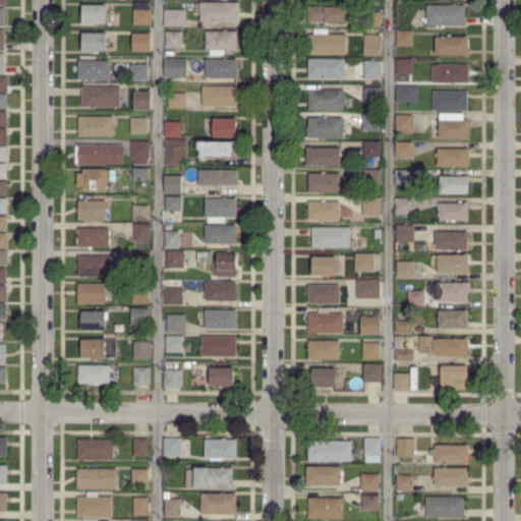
[(132,0),(133,8),(149,8),(149,0),(146,0),(132,0)]
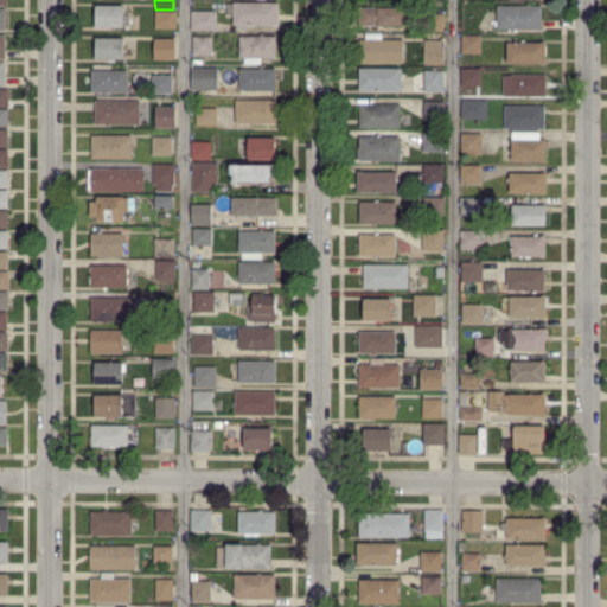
[(246,32),(236,32),(236,24),(234,24),(234,14),(228,14),(228,6),(234,6),(234,4),(279,4),(279,29),(246,27),(246,32)]
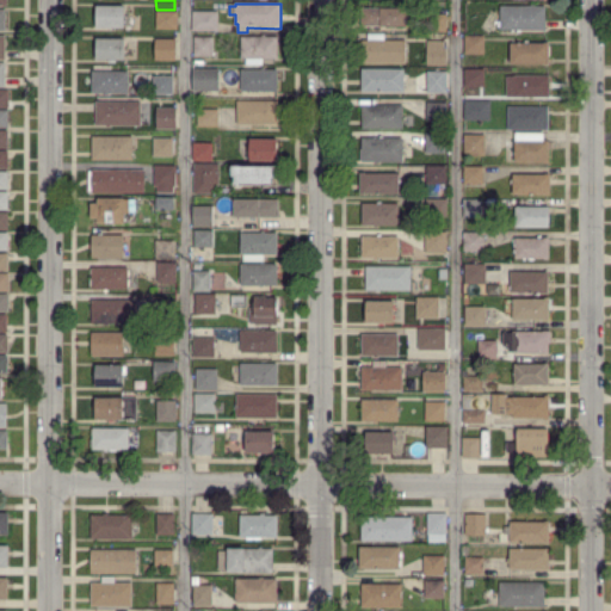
[(522,32),(511,32),(511,30),(500,30),(500,26),(498,26),(498,22),(501,22),(501,16),(499,16),(499,10),(500,10),(500,6),(531,6),(532,4),(535,4),(535,6),(544,7),(544,30),(522,30),(522,32)]
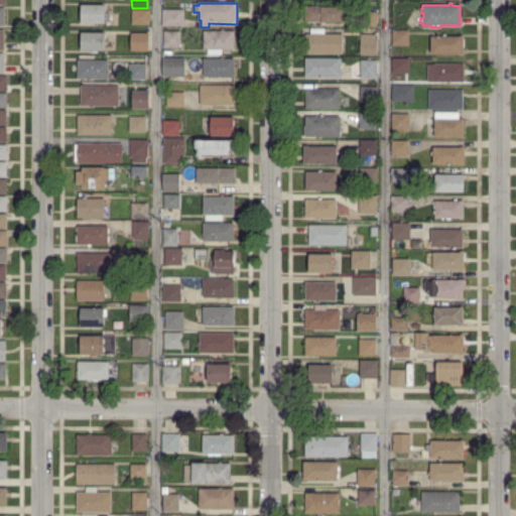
[(106,23),(83,23),(83,5),(106,5),(106,23)]
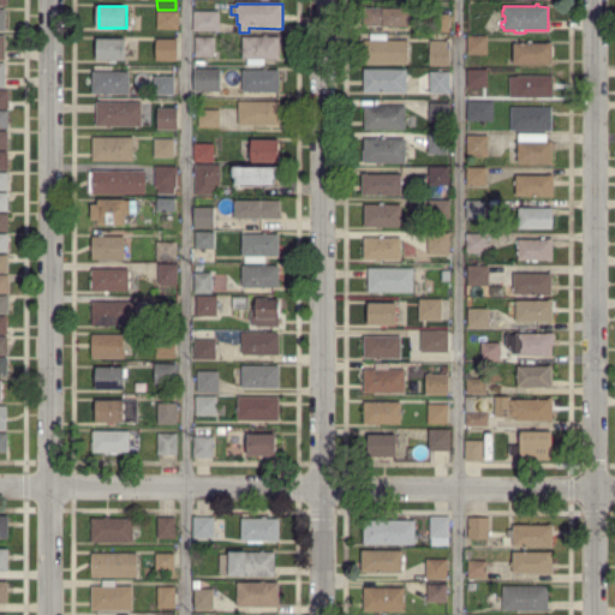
[(408,25),(364,25),(365,7),(384,7),(384,9),(408,10),(408,25)]
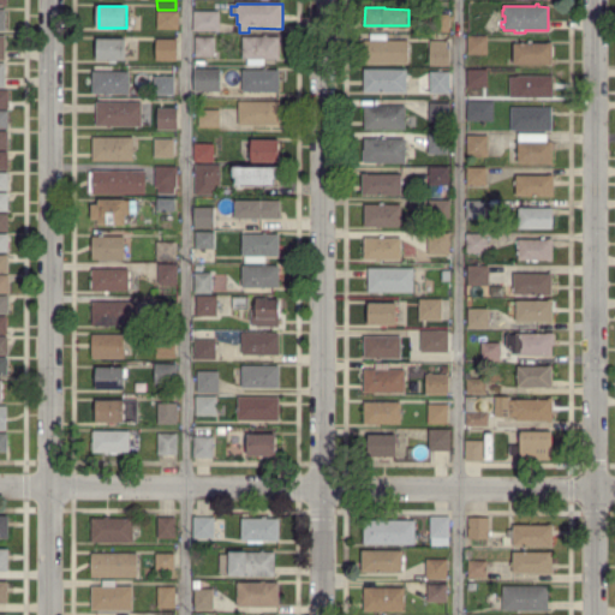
[(178,28),(159,28),(159,11),(178,11),(178,28)]
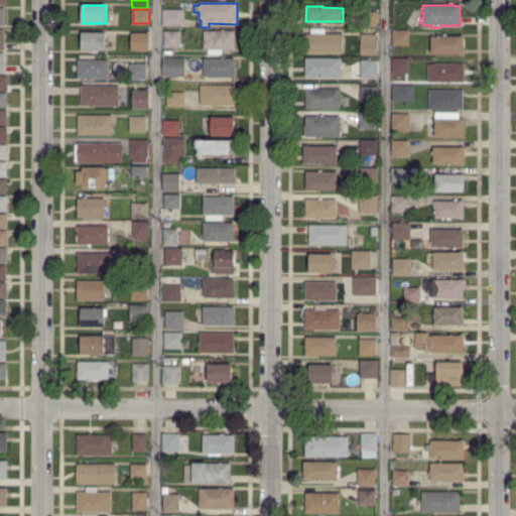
[(184,26),(164,25),(164,9),(184,10),(184,26)]
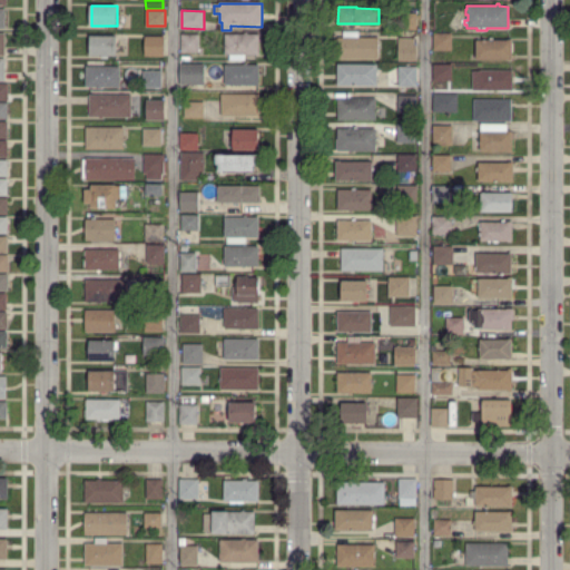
[(397,30),(397,15),(416,15),(416,30),(397,30)]
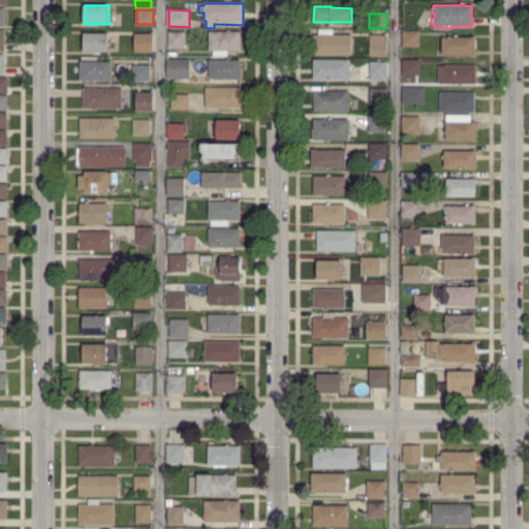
[(315,54),(315,34),(319,34),(319,28),(332,29),(332,35),(350,35),(350,54),(315,54)]
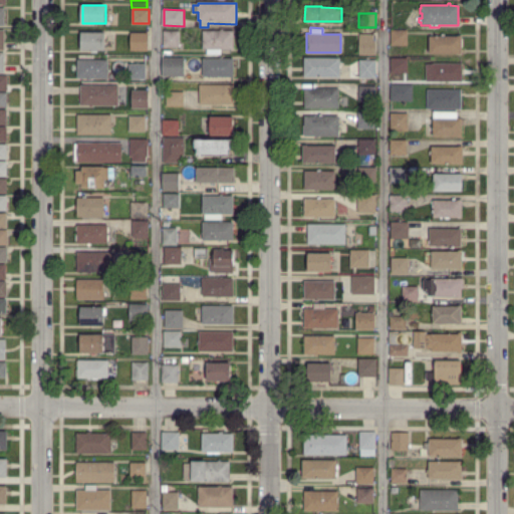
[(222,54),(204,54),(204,48),(203,48),(203,30),(220,30),(220,29),(224,29),(224,30),(234,31),(234,47),(222,47),(222,54)]
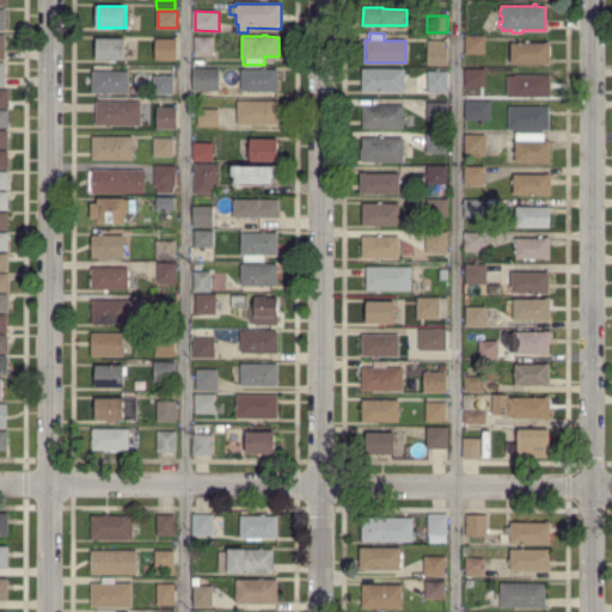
[(484,53),(466,53),(466,36),(484,36),(484,53)]
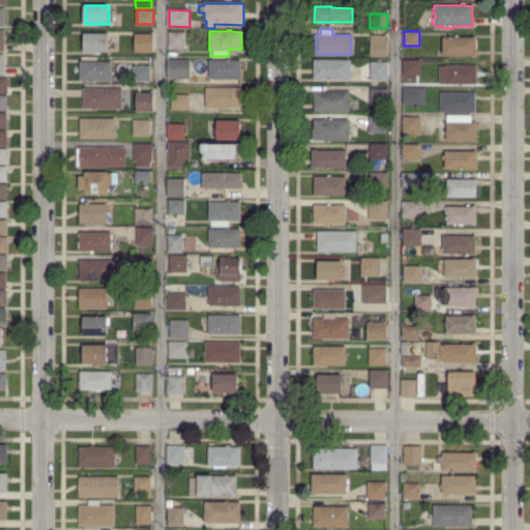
[(109,51),(84,51),(84,33),(109,33),(109,51)]
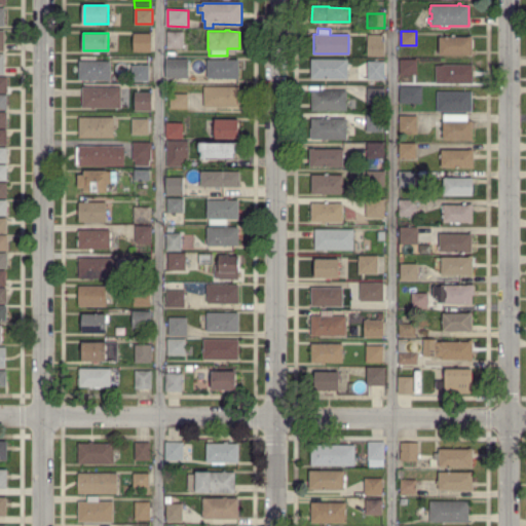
[(133,33),(149,34),(149,51),(133,51),(133,33)]
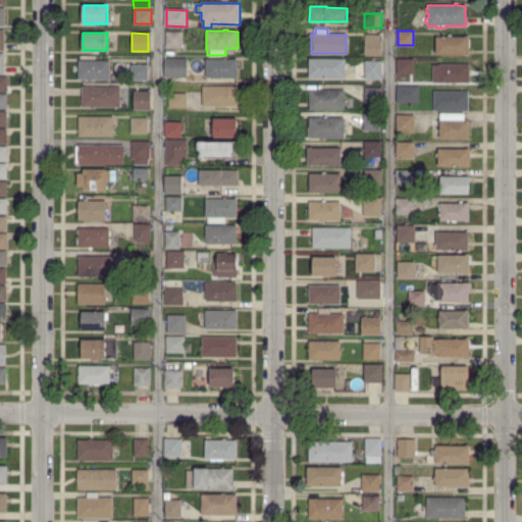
[(184,48),(167,47),(167,33),(181,33),(181,45),(184,45),(184,48)]
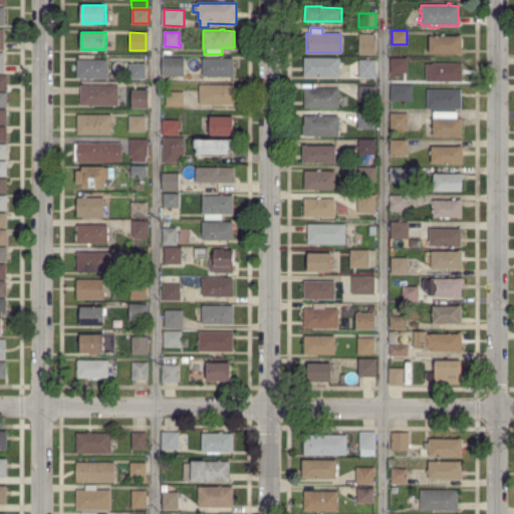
[(360,54),(360,34),(371,34),(371,41),(375,41),(375,53),(360,54)]
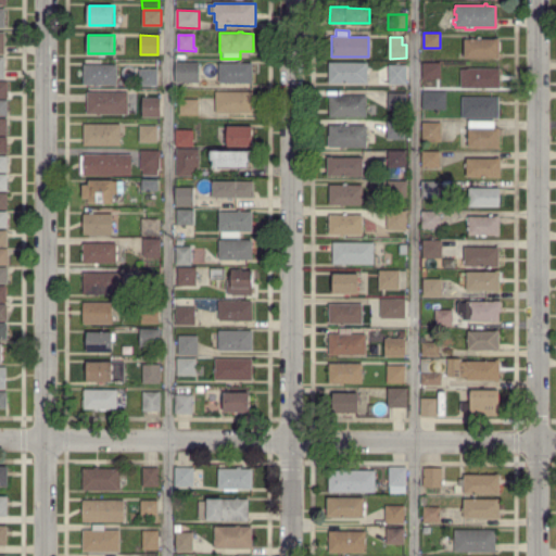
[(500,60),(495,59),(495,58),(466,58),(466,39),(477,39),(477,37),(481,37),(481,39),(494,39),(494,38),(500,38),(500,60)]
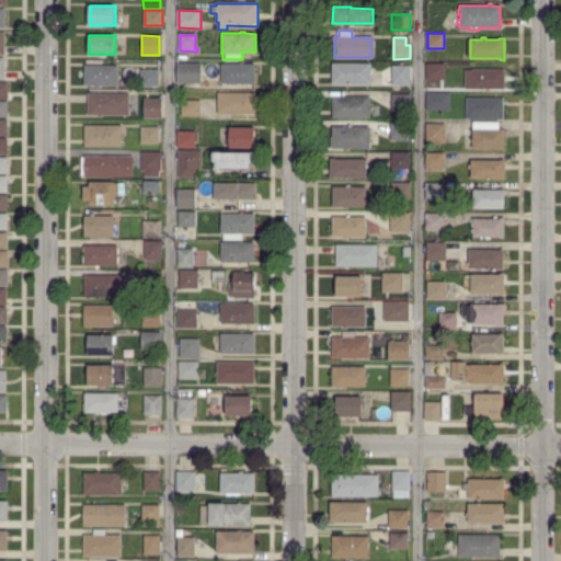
[(195,80),(179,80),(180,63),(196,63),(196,64),(203,65),(203,79),(195,79),(195,80)]
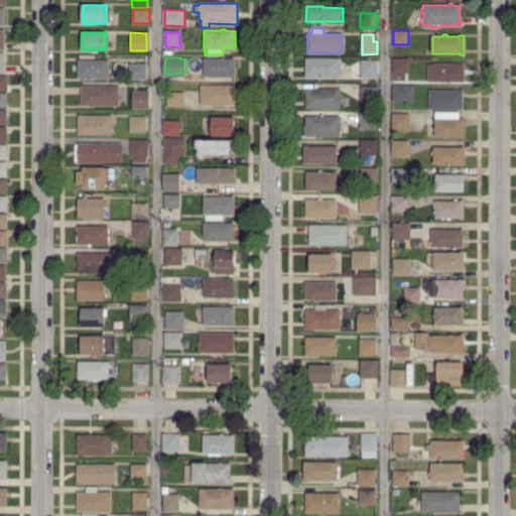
[(223,82),(210,81),(210,77),(205,77),(205,74),(203,74),(203,71),(204,71),(204,67),(204,61),(205,61),(205,58),(234,58),(234,77),(223,77),(223,82)]
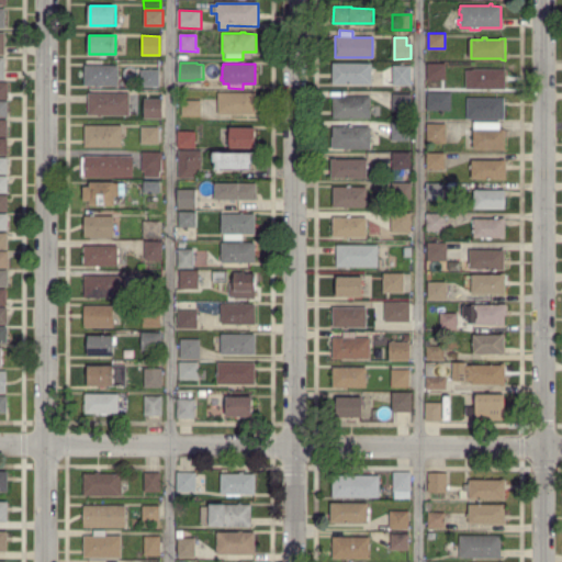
[(334,83),(334,65),(372,64),(372,83),(334,83)]
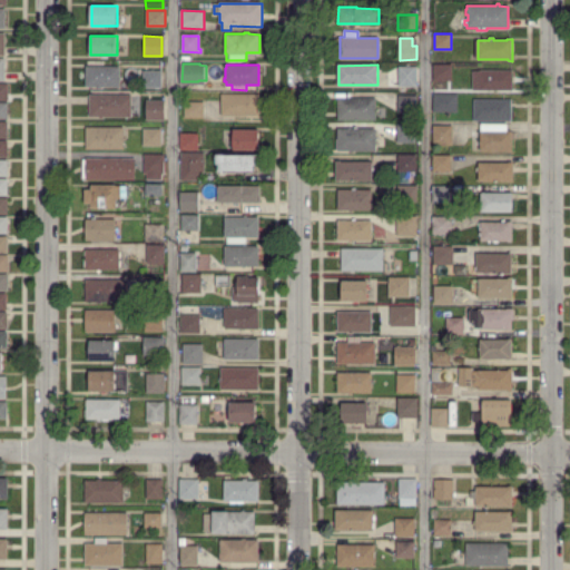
[(432,81),(432,65),(452,65),(452,82),(432,81)]
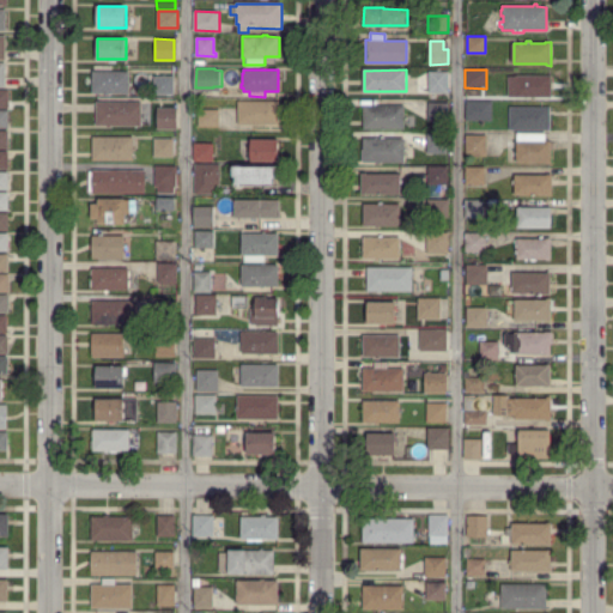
[(108,95),(104,95),(104,92),(93,92),(93,72),(129,72),(128,93),(108,93),(108,95)]
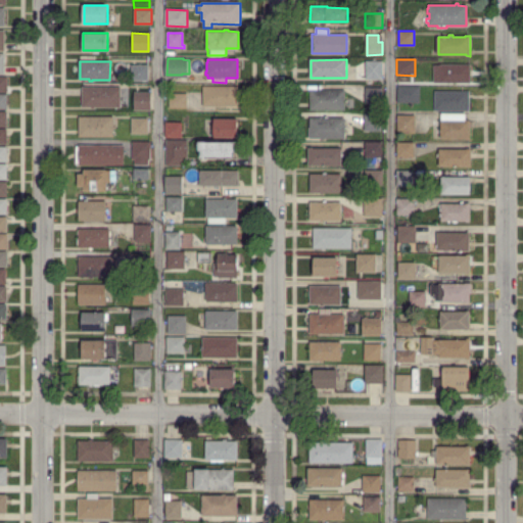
[(381,78),(367,78),(367,61),(381,61),(381,78)]
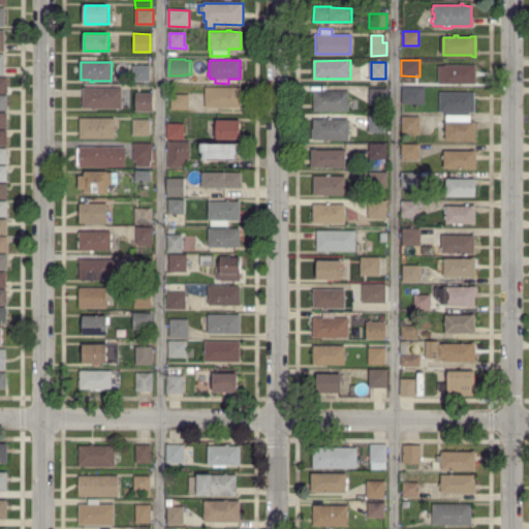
[(445,84),(445,70),(443,70),(443,64),(475,65),(475,84),(445,84)]
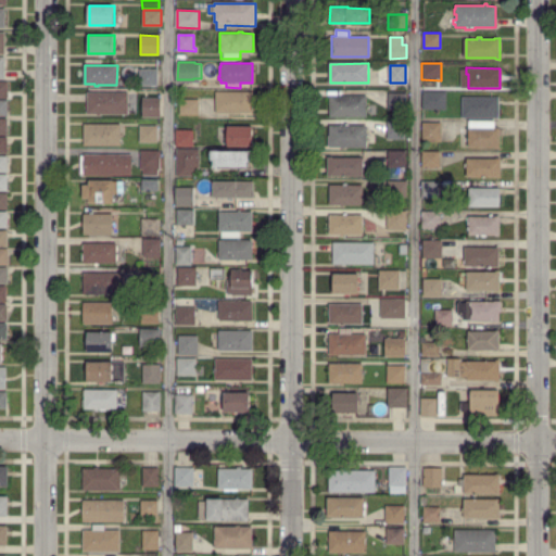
[(141,85),(141,68),(156,68),(156,85),(141,85)]
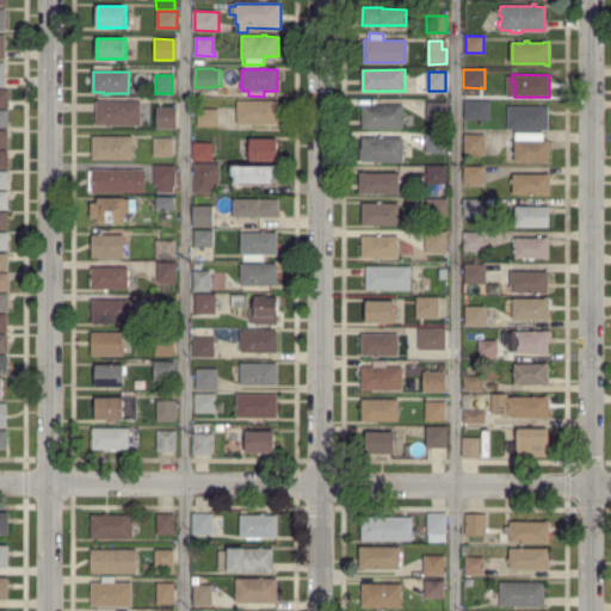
[(238,123),(238,118),(236,118),(236,116),(238,116),(238,110),(236,110),(236,105),(239,105),(239,100),(278,100),(277,123),(238,123)]
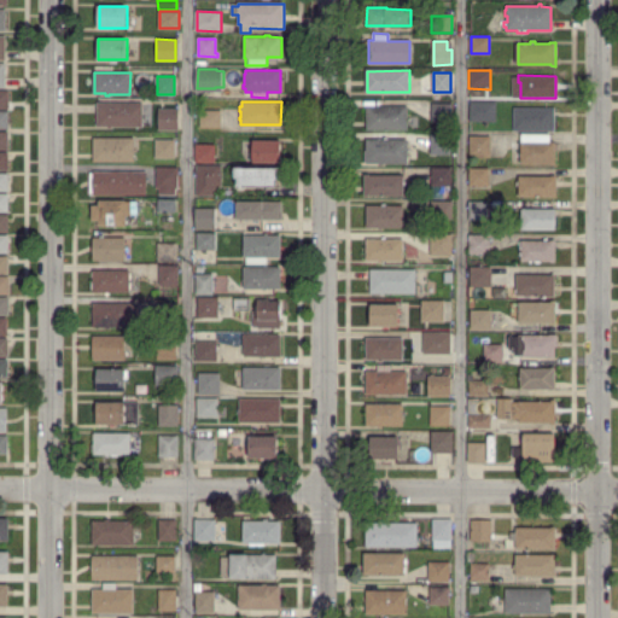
[(112,128),(108,128),(109,126),(95,126),(95,114),(98,114),(98,103),(143,103),(141,128),(112,127),(112,128)]
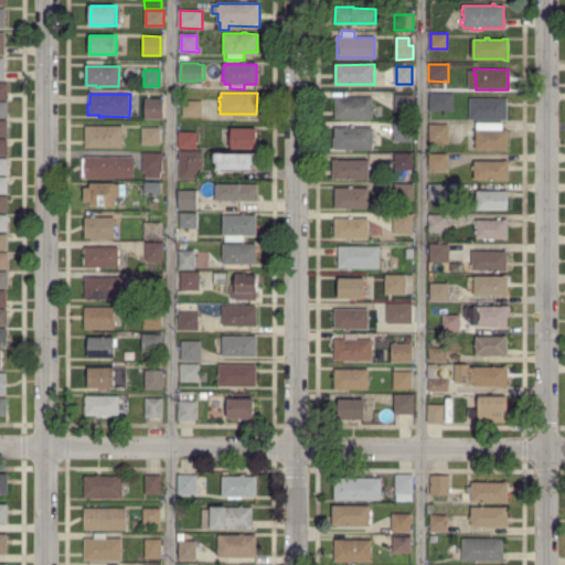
[(428,94),(452,94),(451,115),(428,115),(428,94)]
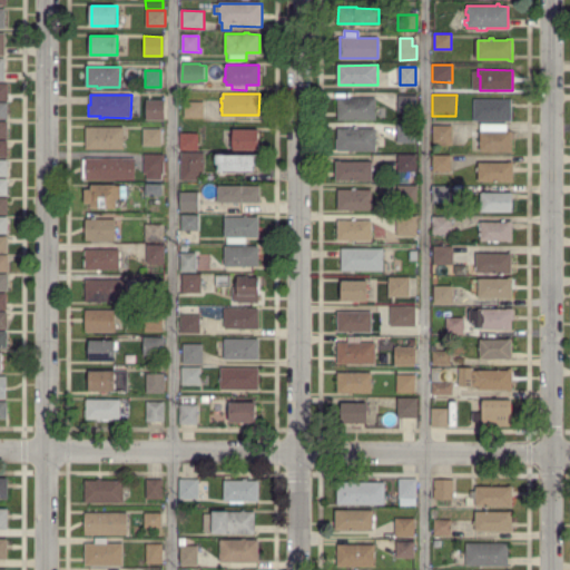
[(415,111),(397,110),(397,96),(415,96),(415,111)]
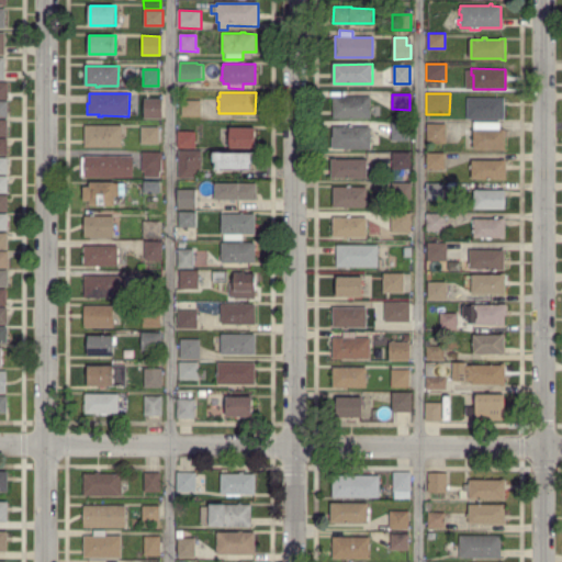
[(370,120),(335,119),(335,97),(371,97),(370,120)]
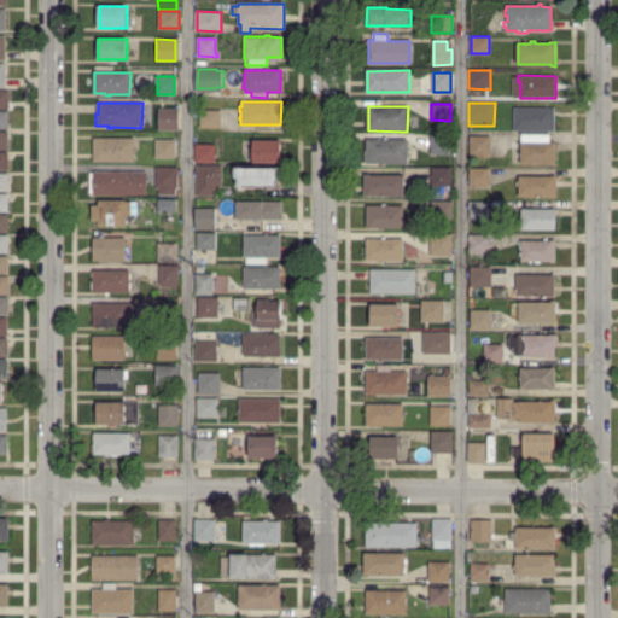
[(553,130),(514,130),(514,108),(553,109),(553,130)]
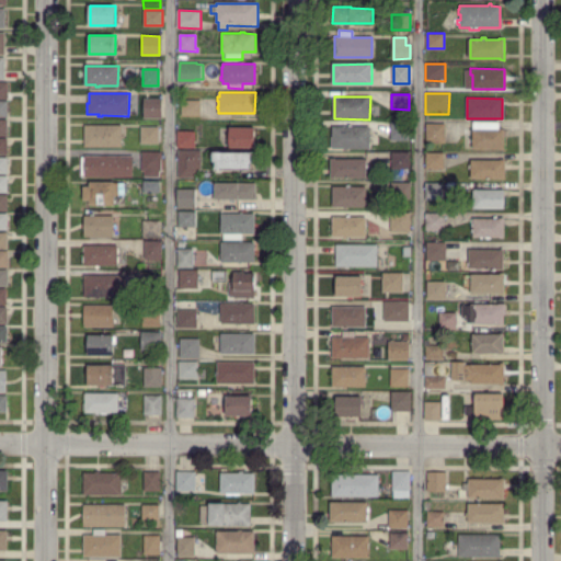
[(146,99),(163,100),(163,118),(146,118),(146,99)]
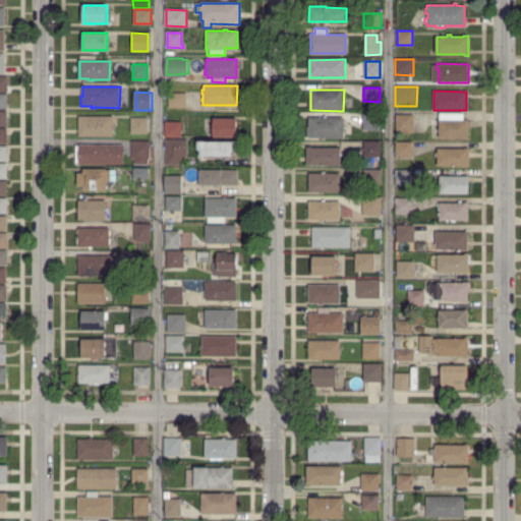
[(170,108),(170,93),(185,93),(186,107),(170,108)]
